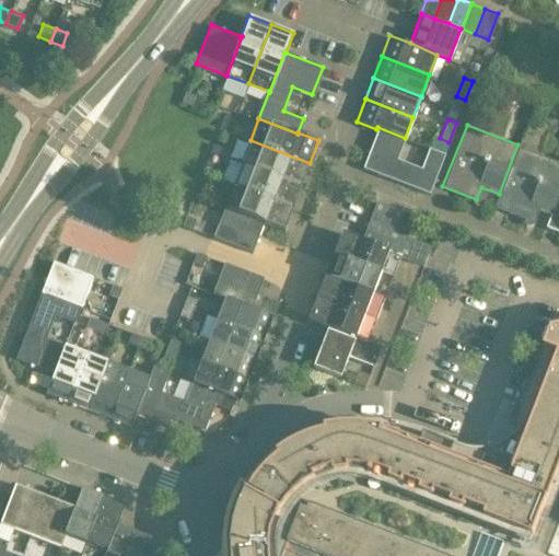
[(377,127),(376,129),(362,166),(429,193),(444,152),(429,147),(421,166),(397,157),(405,138),(377,127)]
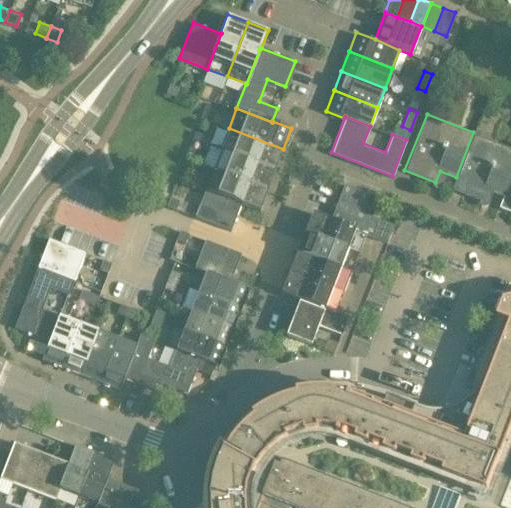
[(275,169),(283,149),(229,128),(221,148),(275,169)]
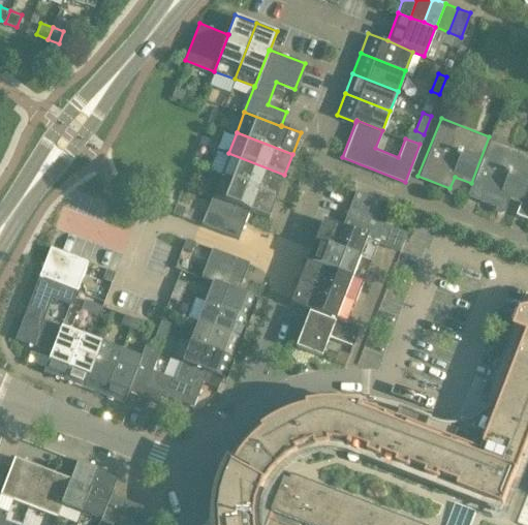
[(471,183),(466,194),(498,207),(502,194),(519,201),(519,202),(527,179),(527,152),(489,136),(471,183)]
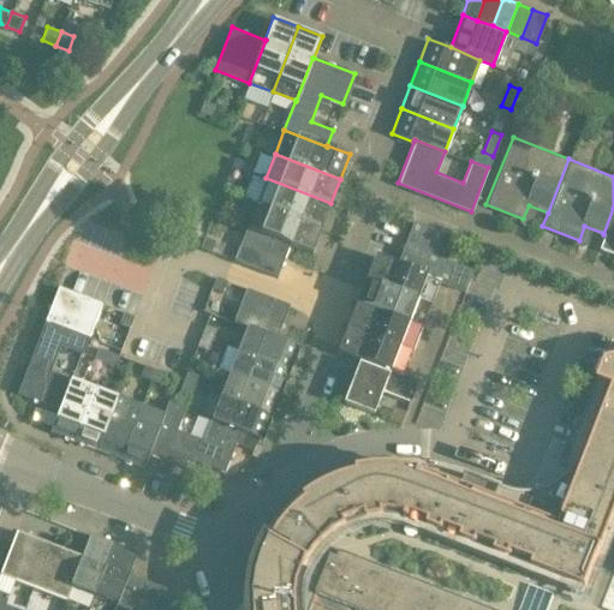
[(266,178),(256,202),(322,226),(331,203),(266,178)]
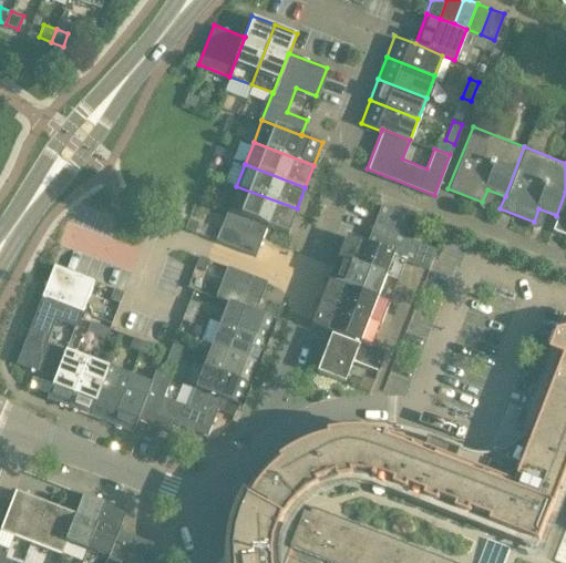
[(236,186),(228,207),(268,223),(267,224),(288,232),(297,208),(236,186)]
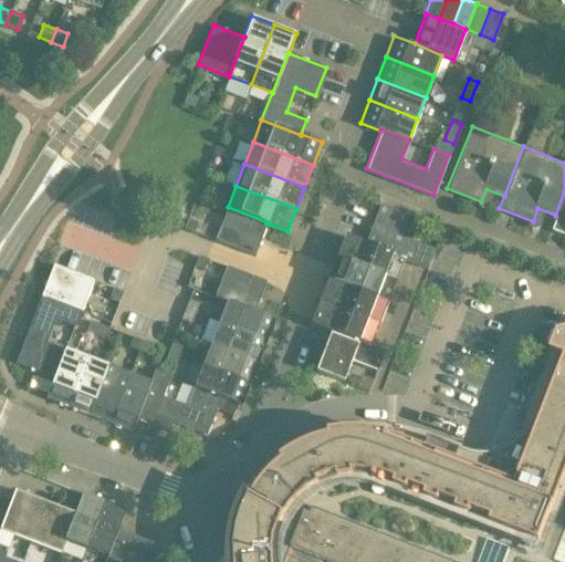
[(564,191),(555,216),(555,215),(550,228),(564,233),(564,191)]
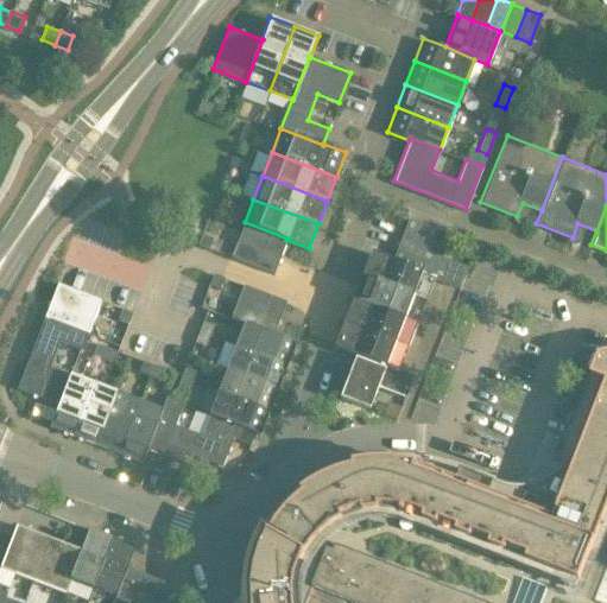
[(405,264),(435,277),(448,281),(460,286),(468,266),(456,261),(430,251),(438,228),(409,217),(393,259),(392,259),(405,264)]
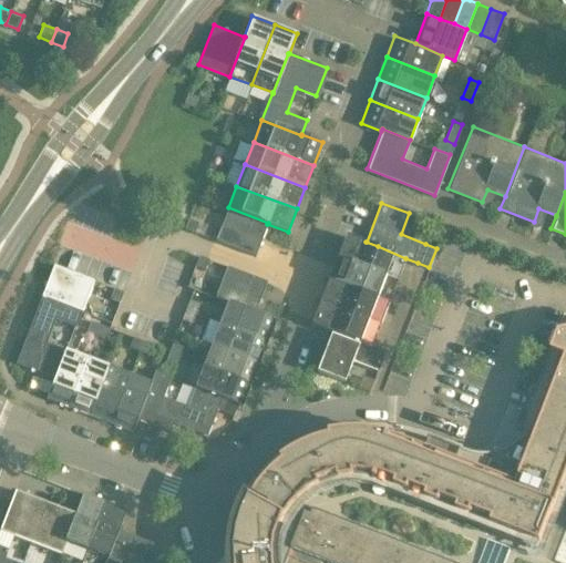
[(268,223),(228,207),(216,238),(256,254),(267,224),(268,223)]
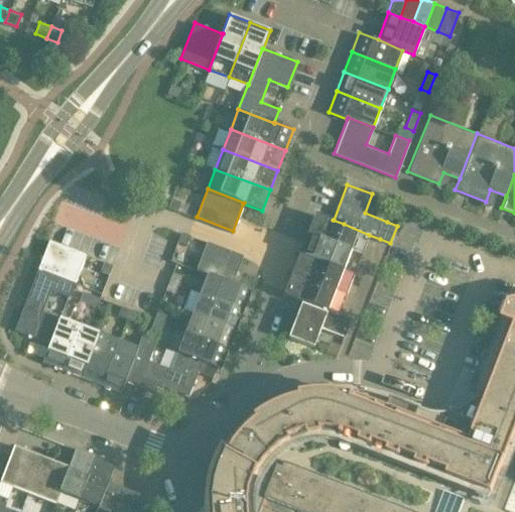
[(171,198),(168,206),(177,210),(180,201),(171,198)]
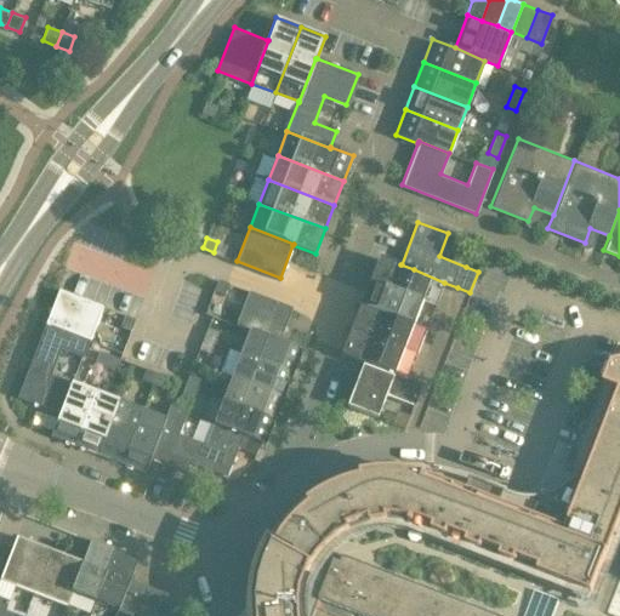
[(487,264),(489,257),(491,250),(479,245),(475,258),(487,264)]
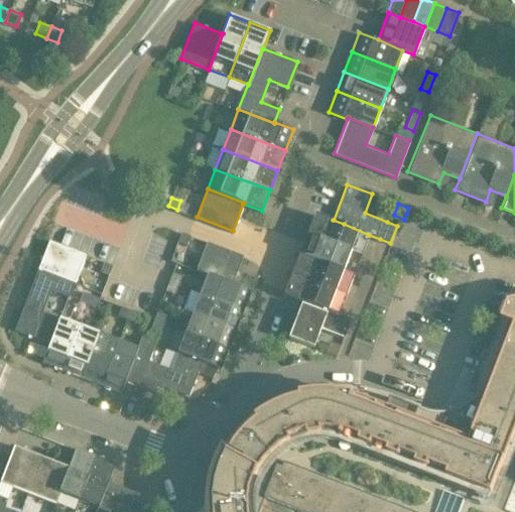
[(314,212),(306,233),(362,254),(369,235),(344,224),(333,220),(334,220),(314,212)]
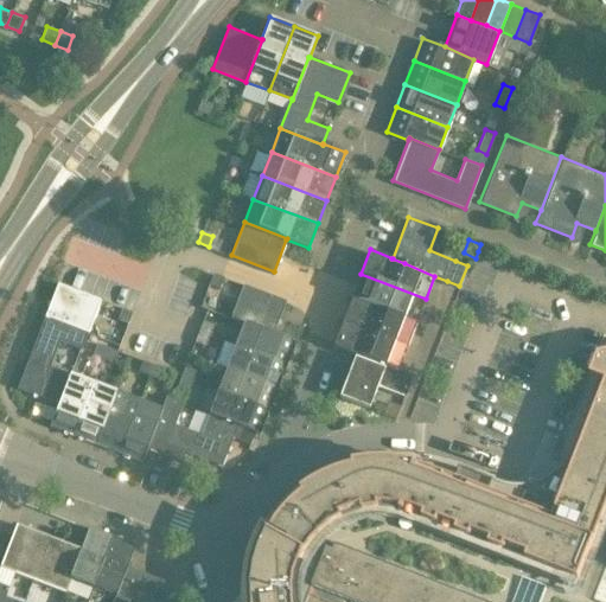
[(210,282),(219,286),(224,276),(214,271),(210,282)]
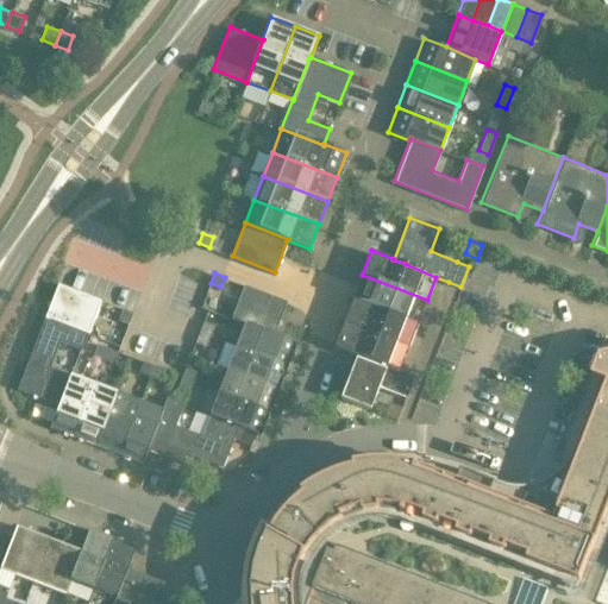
[(352,299),(418,323),(427,300),(362,275),(352,299)]
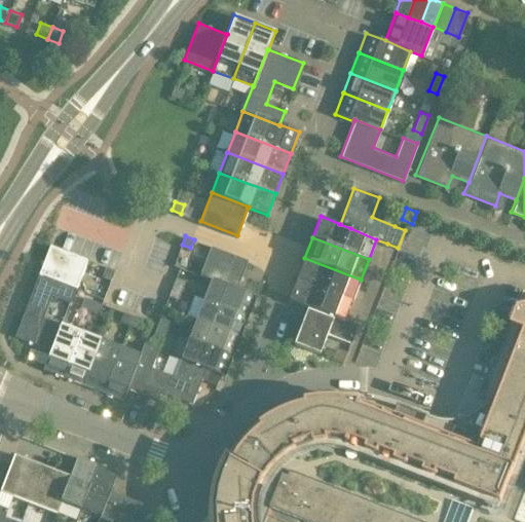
[(50,245),(39,272),(76,287),(86,258),(50,245)]
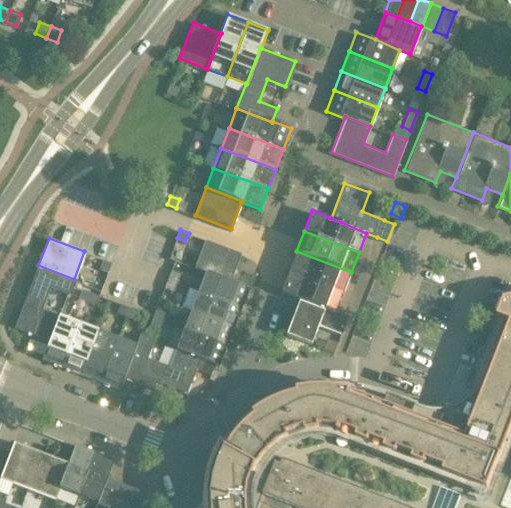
[(194,267),(205,271),(206,270),(230,280),(231,279),(241,253),(205,239),(194,267)]
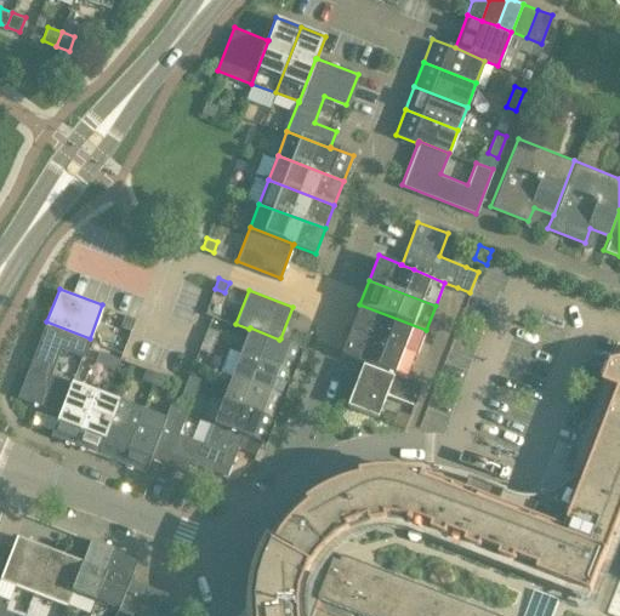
[(359,304),(351,328),(417,353),(426,330),(359,304)]
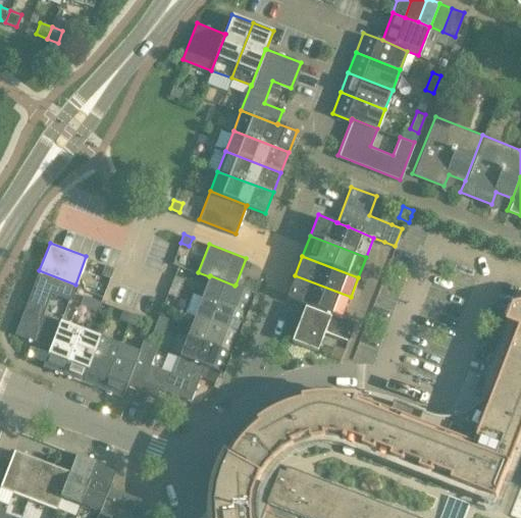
[(113,267),(105,264),(102,272),(110,275),(113,267)]
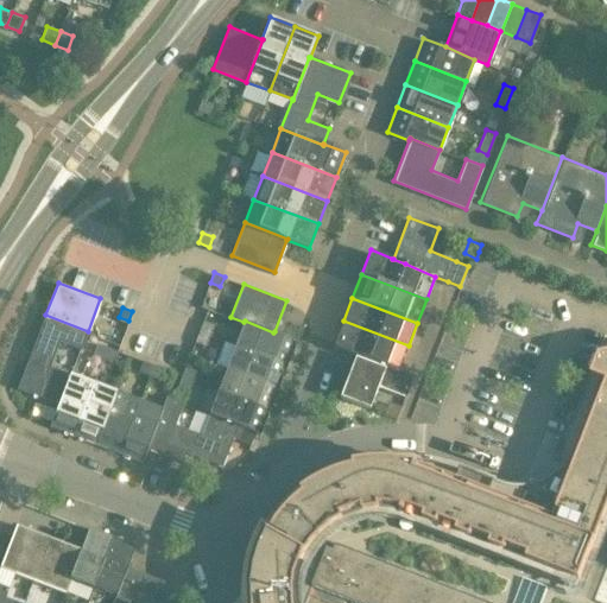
[(88,331),(45,315),(18,386),(58,401),(59,402),(70,373),(49,365),(58,340),(81,348),(88,331)]
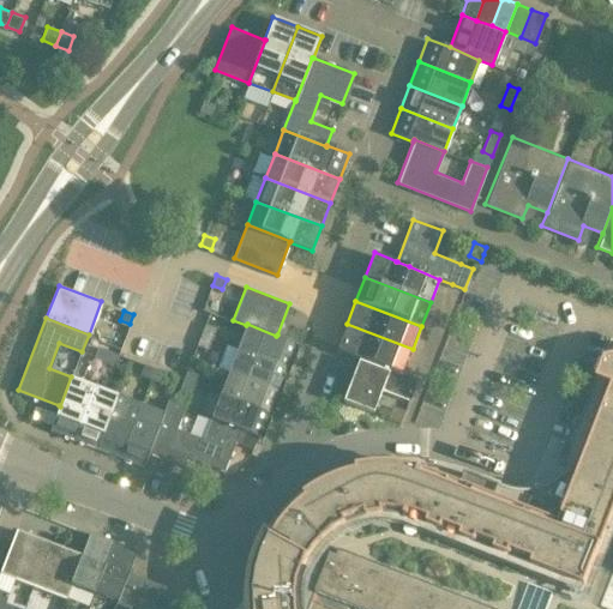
[(202,333),(212,337),(216,327),(205,323),(202,333)]
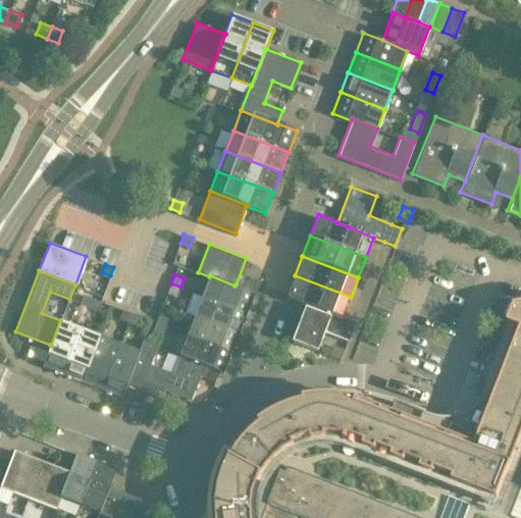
[(202,296),(246,312),(254,292),(236,285),(235,286),(210,275),(209,276),(202,296)]
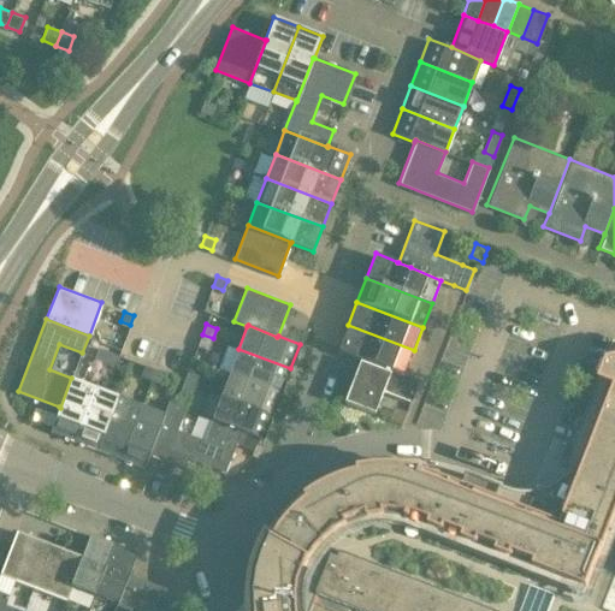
[(337,350),(360,359),(360,357),(373,363),(404,374),(414,350),(348,325),(337,350)]
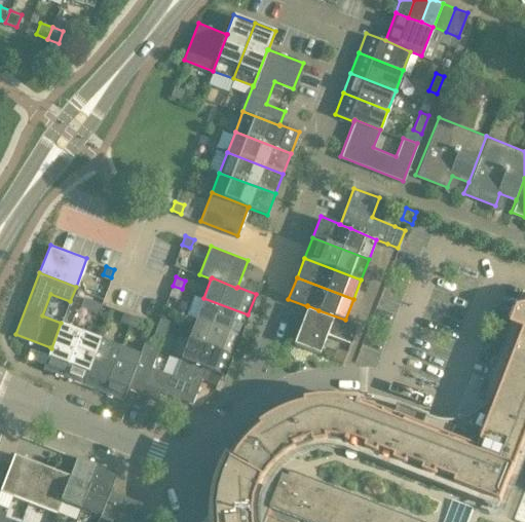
[(182,289),(173,286),(169,295),(178,298),(182,289)]
